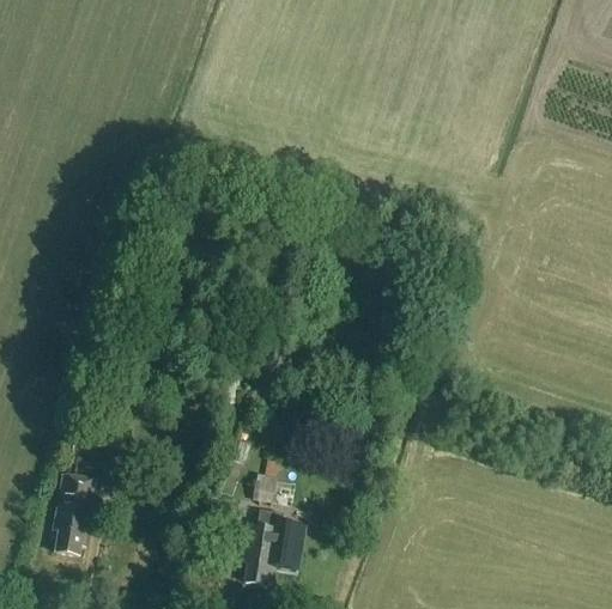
[(310,505),(315,481),(297,477),(297,481),(266,475),(258,474),(253,500),(309,510),(310,505)]
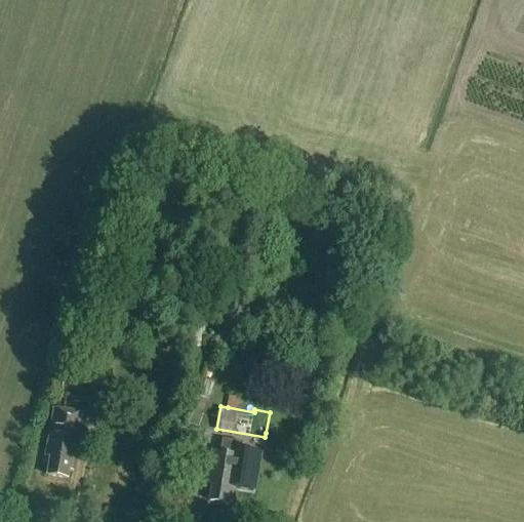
[(54,408),(46,456),(50,457),(47,475),(68,478),(69,471),(73,471),(82,413),(54,408)]
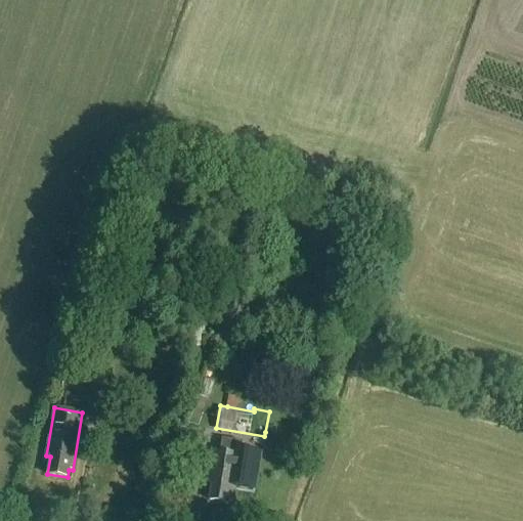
[(260,451),(244,448),(245,442),(225,438),(222,451),(214,450),(209,480),(213,481),(210,498),(227,502),(229,494),(234,495),(236,486),(253,489),(260,451)]
